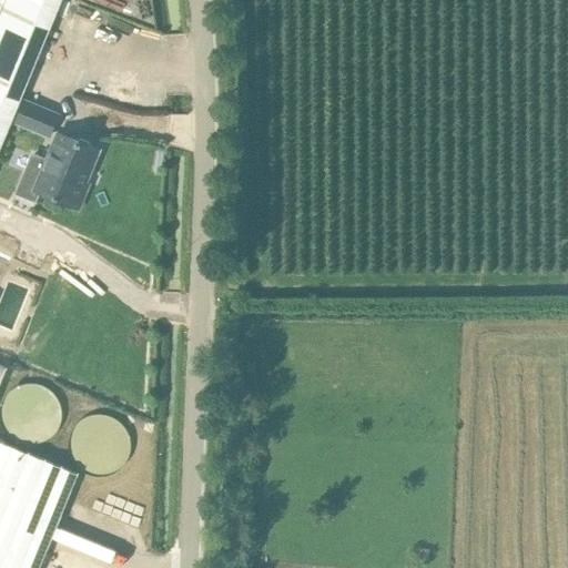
[(0,148),(61,0),(3,0),(0,10),(0,148)]
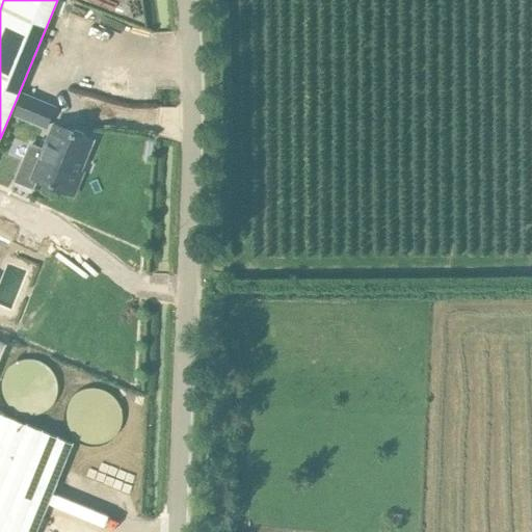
[(22,91),(12,114),(47,129),(56,106),(22,91)]
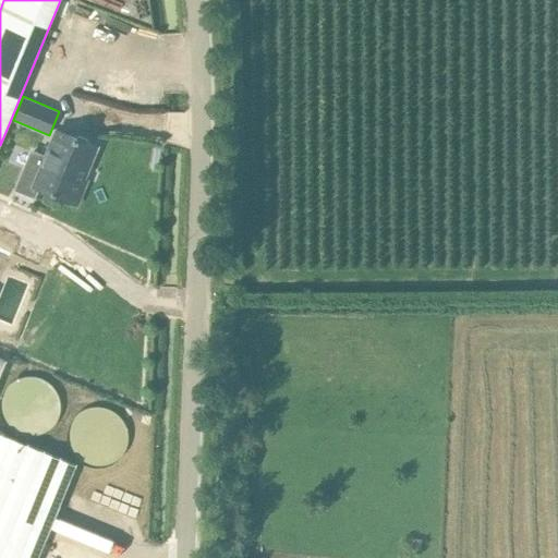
[(57,129),(33,185),(73,203),(97,146),(57,129)]
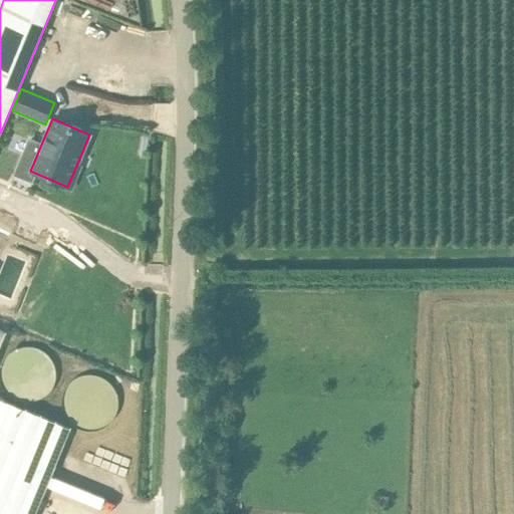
[(0,513),(34,513),(70,428),(26,410),(0,398),(0,345),(6,331),(0,328),(0,513)]
